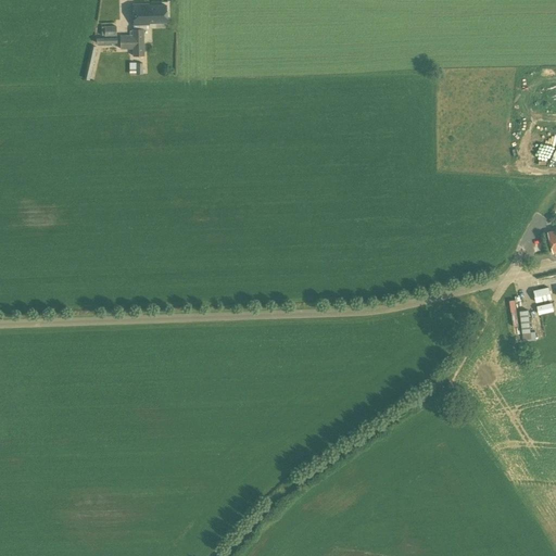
[(148,4),(148,3),(133,4),(134,24),(148,24),(148,22),(165,22),(165,4),(148,4)]
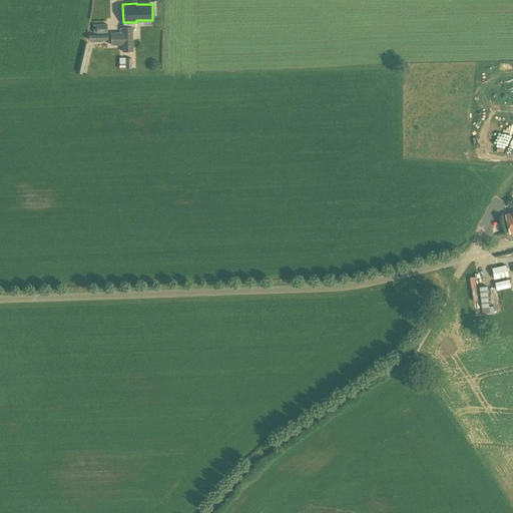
[(88,40),(107,40),(106,24),(95,24),(96,35),(88,35),(88,40)]
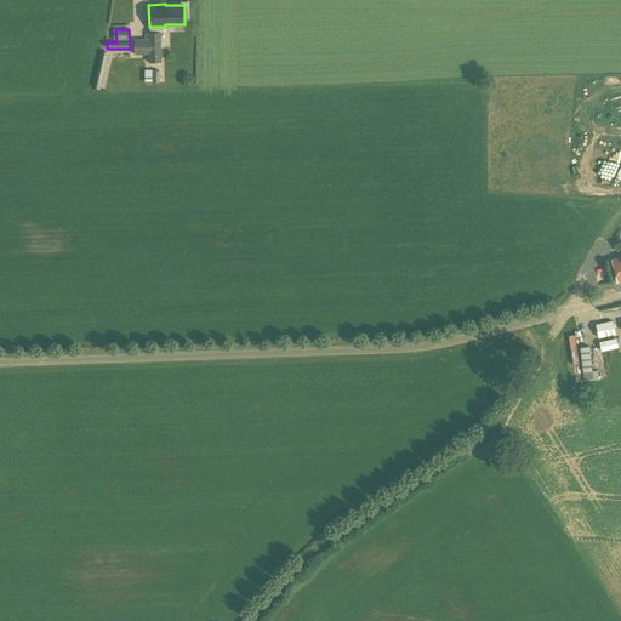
[(161,63),(160,33),(147,33),(147,39),(134,40),(134,55),(148,55),(148,63),(161,63)]
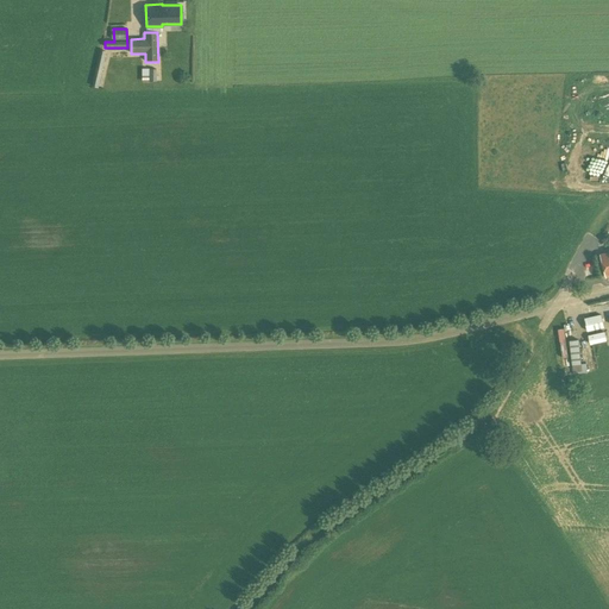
[(98,87),(106,51),(100,50),(92,86),(98,87)]
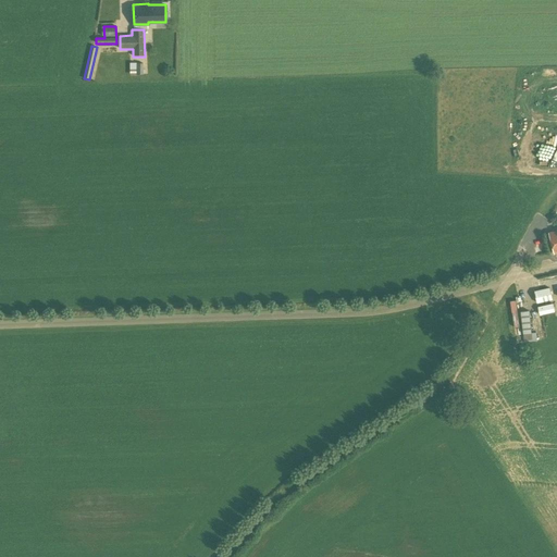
[(536,302),(552,299),(549,288),(534,292),(536,302)]
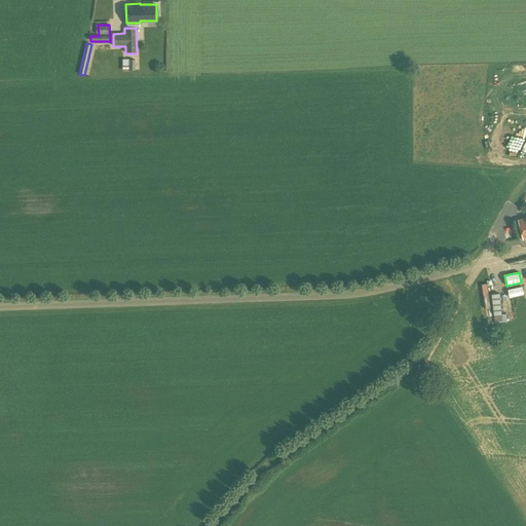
[(510,297),(523,294),(522,287),(508,290),(510,297)]
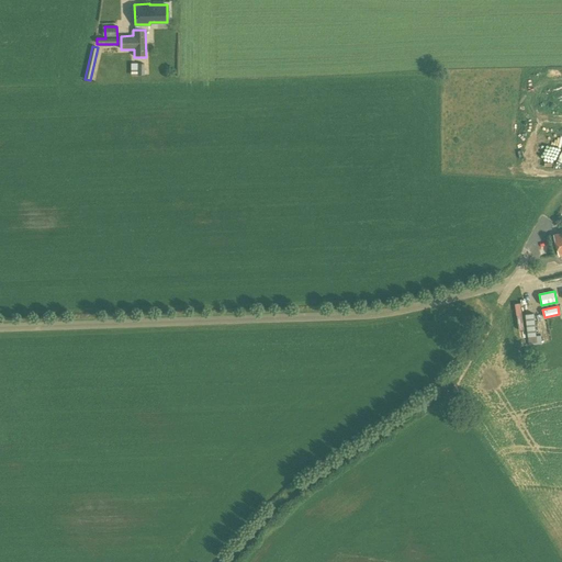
[(534,313),(526,314),(529,346),(542,344),(541,335),(537,336),(534,313)]
